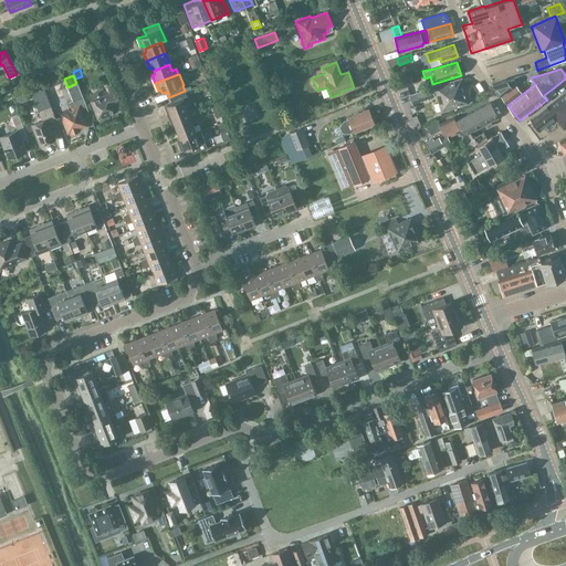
[(400,88),(413,84),(410,75),(398,80),(400,88)]
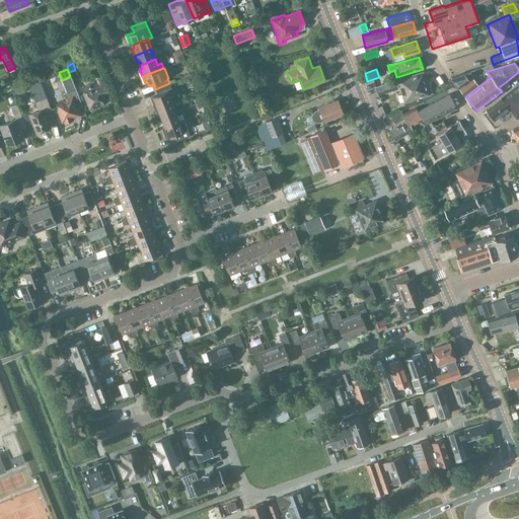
[(458,87),(476,73),(475,70),(452,78),(450,78),(458,87)]
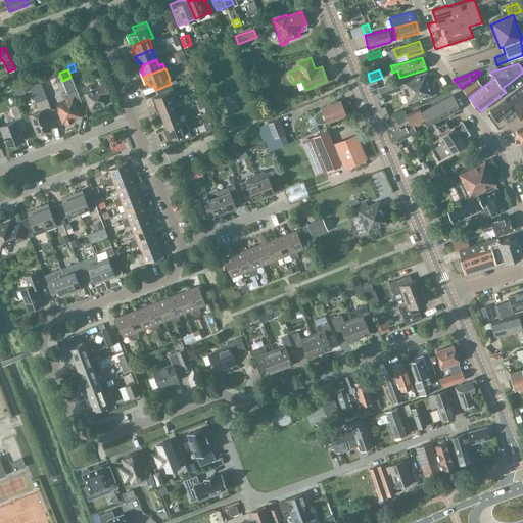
[(433,95),(426,73),(401,80),(401,81),(378,88),(380,95),(403,89),(408,103),(433,95)]
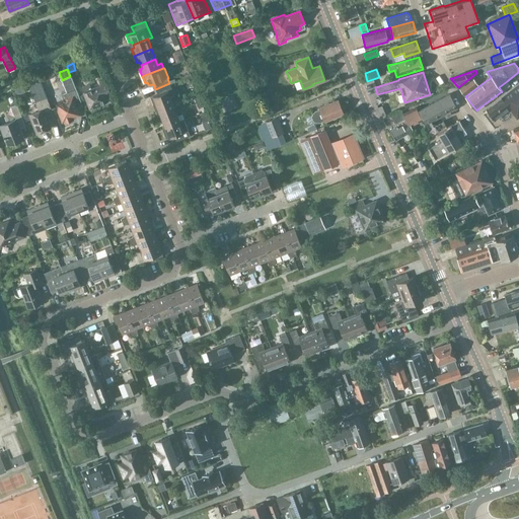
[(485,82),(491,77),(487,73),(479,76),(485,82)]
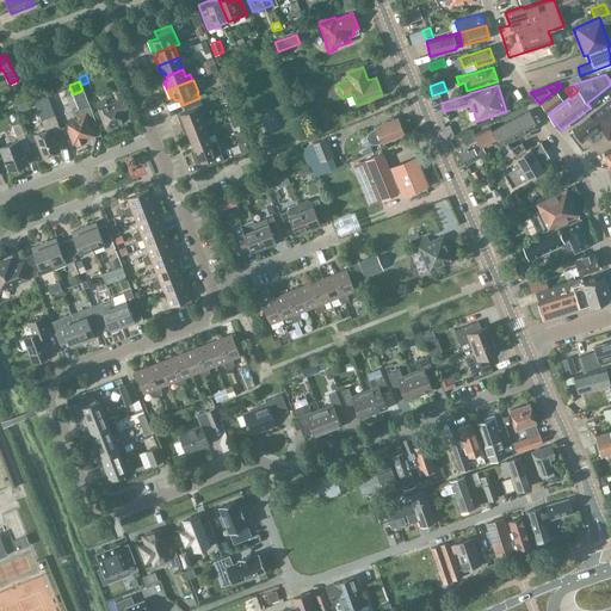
[(96,119),(90,104),(84,90),(75,93),(73,94),(79,109),(72,111),(74,118),(66,122),(73,142),(75,142),(76,144),(86,141),(85,139),(93,135),(88,122),(96,119)]
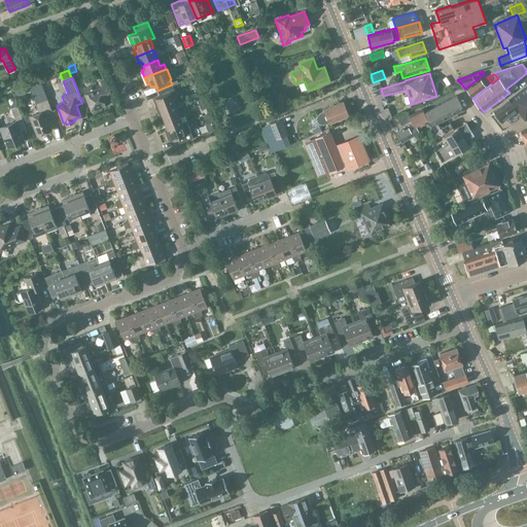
[(83,89),(85,94),(92,110),(108,103),(105,95),(111,93),(106,79),(100,81),(102,88),(93,91),(91,85),(83,89)]
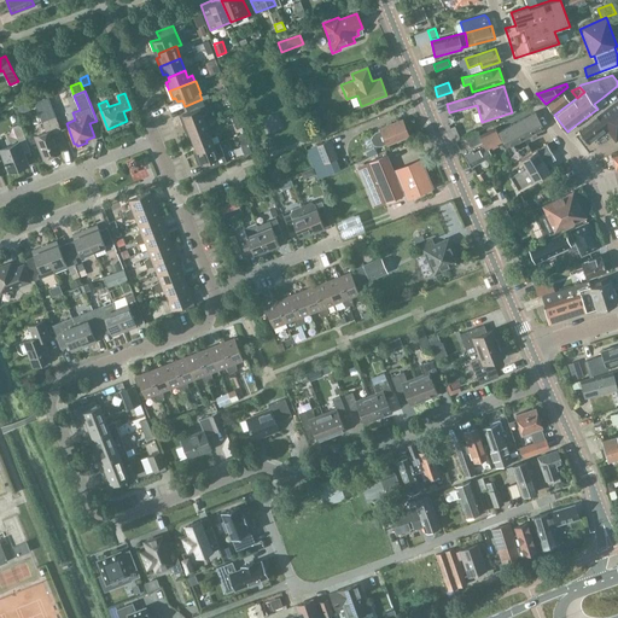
[(554,114),(570,101),(563,93),(547,105),(554,114)]
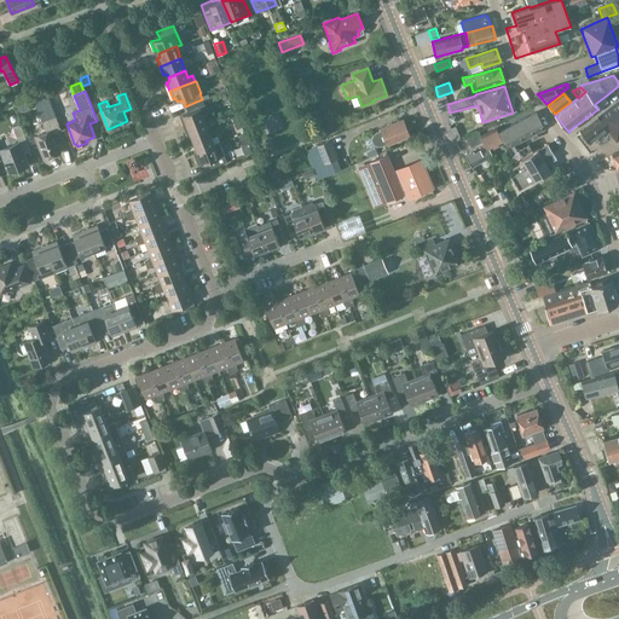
[(48,97),(34,103),(38,110),(46,132),(35,137),(44,158),(61,152),(53,133),(62,131),(51,104),(48,97)]
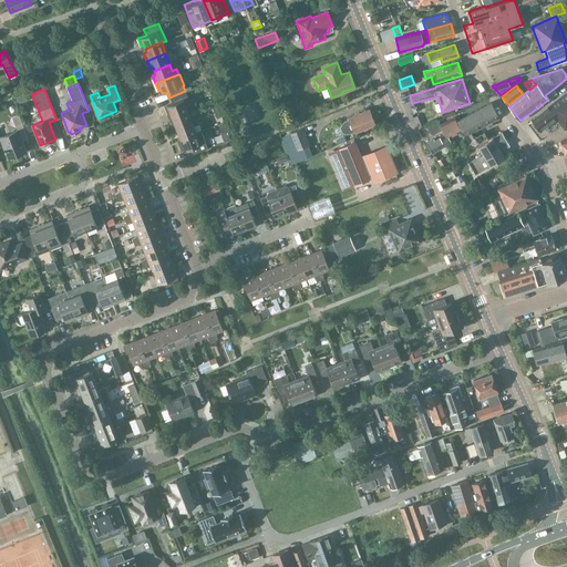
[(566,90),(531,119),(540,132),(557,119),(565,130),(566,127),(566,90)]
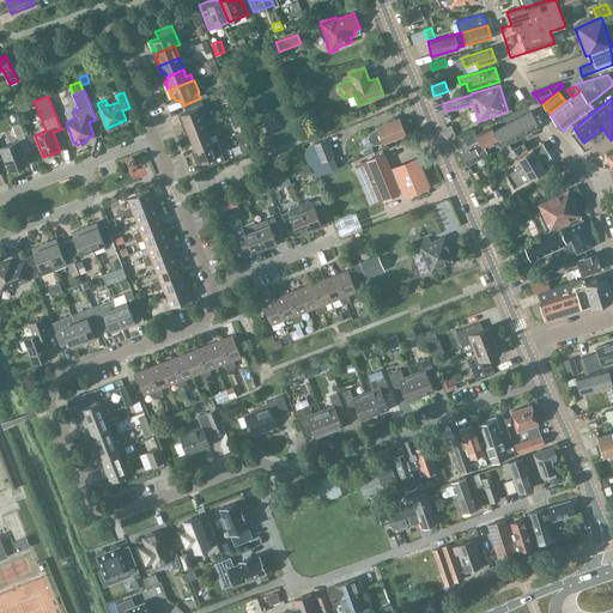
[(186,126),(202,120),(199,107),(202,105),(200,98),(183,105),(187,111),(177,115),(181,123),(184,122),(186,126)]
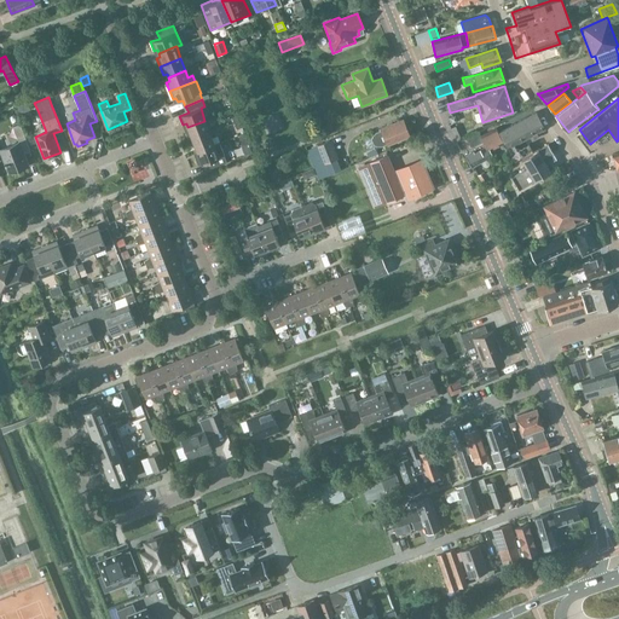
[(29,109),(27,103),(27,102),(17,106),(17,108),(19,114),(29,109)]
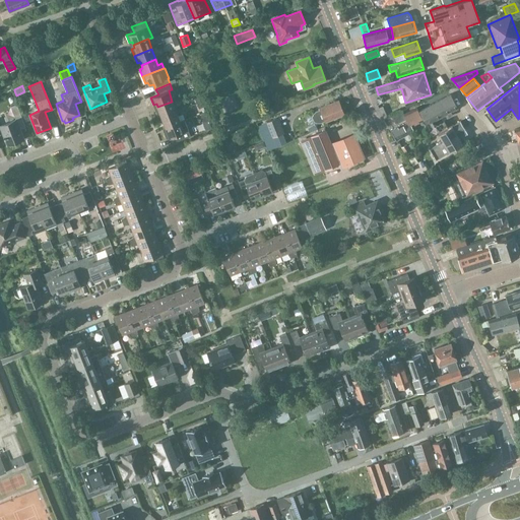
[(432,122),(437,119),(447,114),(449,117),(451,116),(452,114),(451,112),(457,109),(450,94),(419,111),(432,134),(447,126),(444,121),(434,126),(432,122)]
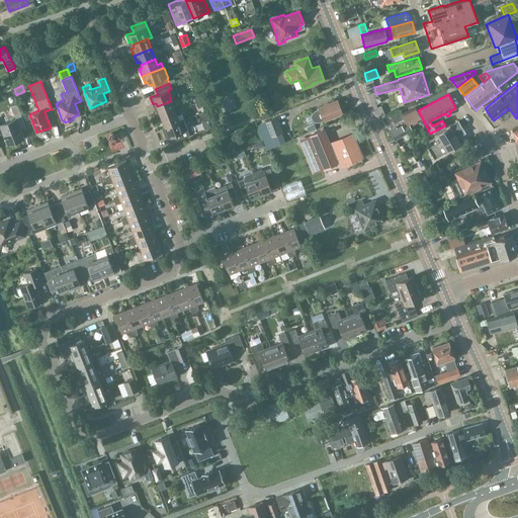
[(312,113),(311,116),(313,120),(316,121),(319,121),(324,120),(324,121),(342,113),(337,100),(319,108),(319,109),(315,111),(312,113)]
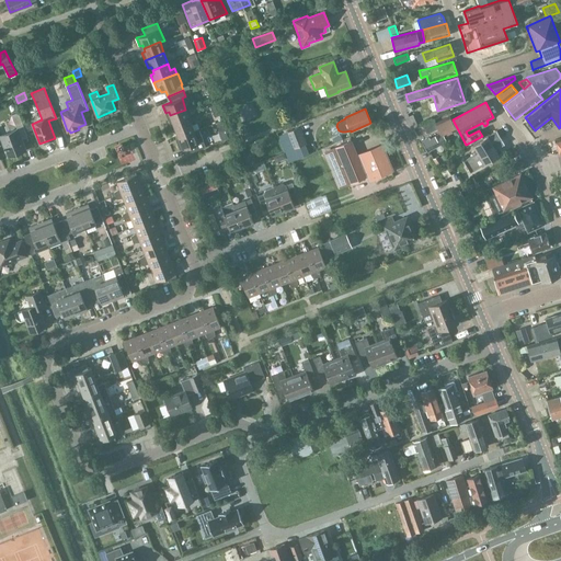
[(174,126),(190,121),(185,110),(170,115),(171,118),(168,119),(171,128),(174,127),(174,126)]
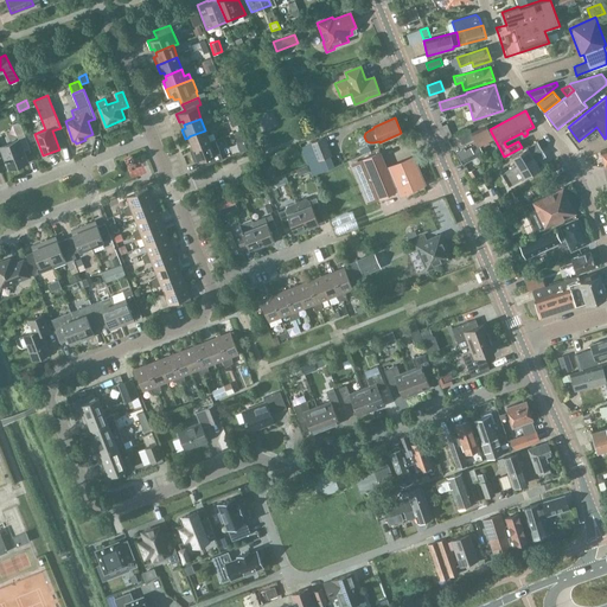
[(19,140),(0,147),(8,170),(27,163),(23,151),(30,148),(24,133),(19,122),(13,125),(17,135),(19,140)]
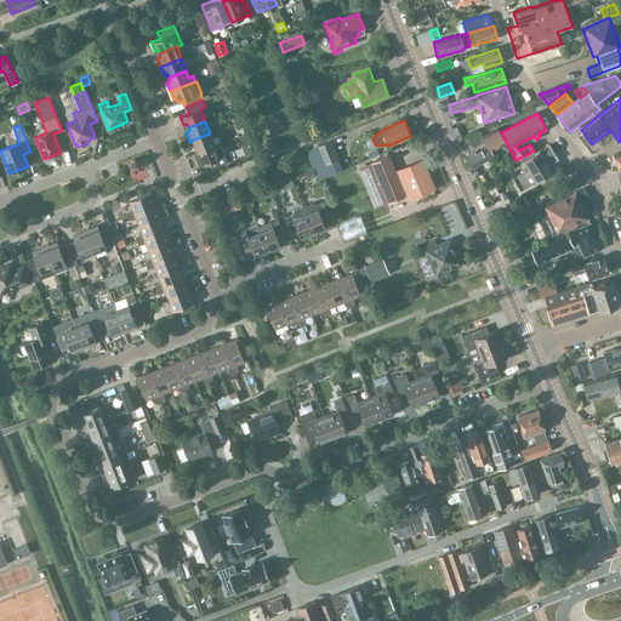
[(456,126),(451,129),(457,142),(462,140),(456,126)]
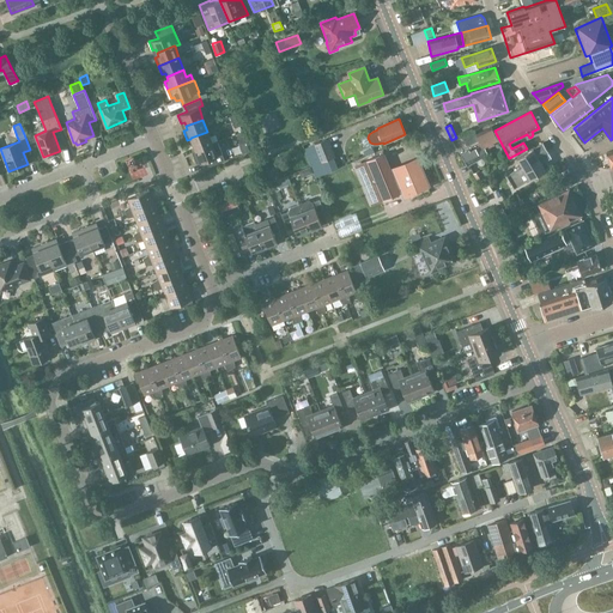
[(491,127),(475,134),(474,132),(463,137),(467,145),(478,140),(480,145),(471,150),(469,149),(461,153),(467,164),(487,155),(484,147),(496,141),(497,139),(491,127)]
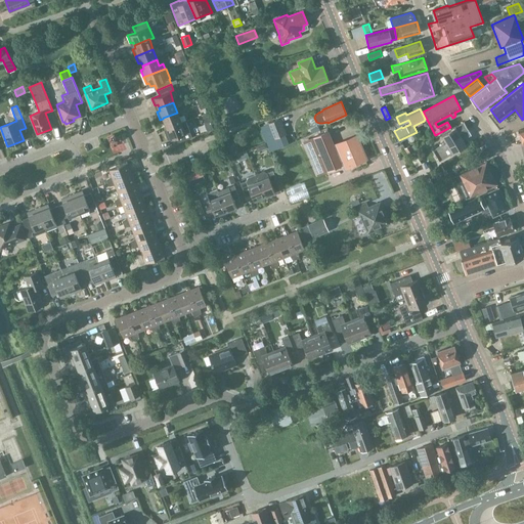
[(167,128),(181,123),(177,113),(163,118),(163,119),(167,128)]
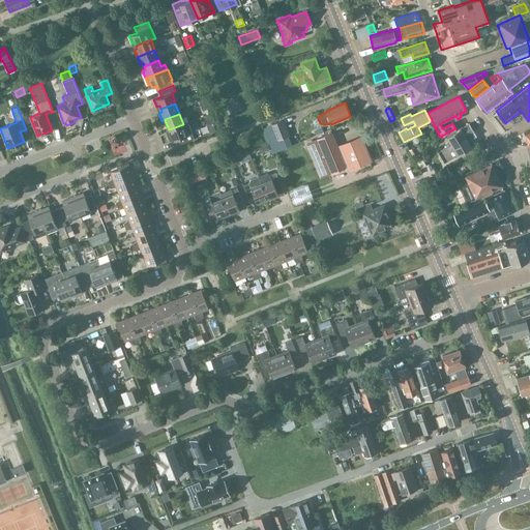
[(271,124),(262,128),(267,141),(268,144),(277,140),(290,135),(284,120),(271,124)]
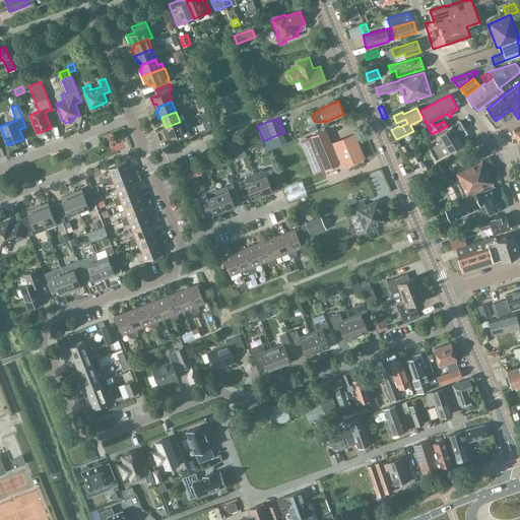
[(190,136),(188,130),(184,120),(180,122),(166,127),(167,130),(164,132),(167,139),(174,136),(177,141),(190,136)]
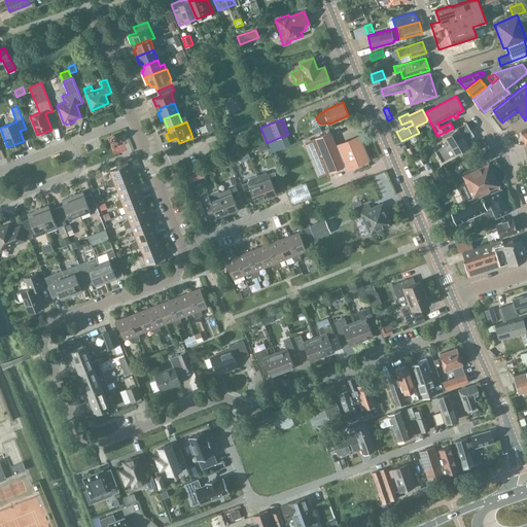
[(455,154),(469,146),(465,140),(473,136),(466,123),(444,136),(449,143),(435,151),(442,162),(454,153),(455,154)]
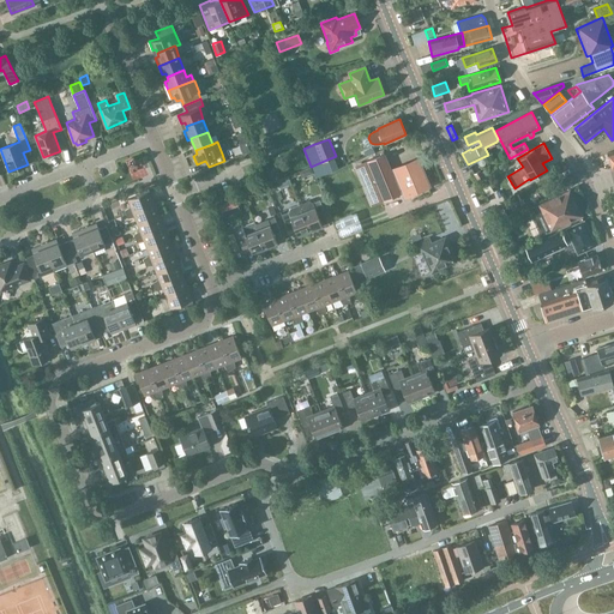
[(368,163),(359,167),(363,178),(373,174),(384,200),(399,193),(403,191),(405,196),(428,186),(417,161),(395,169),(402,188),(398,190),(384,156),(368,163)]
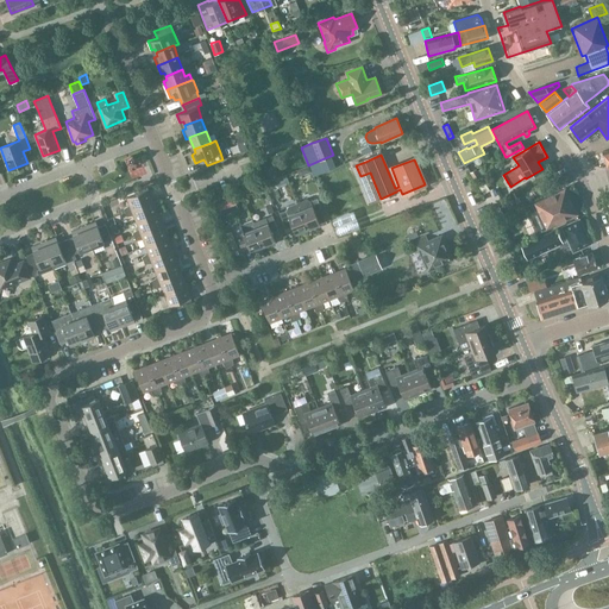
[(512,158),(501,164),(503,168),(514,162),(512,158)]
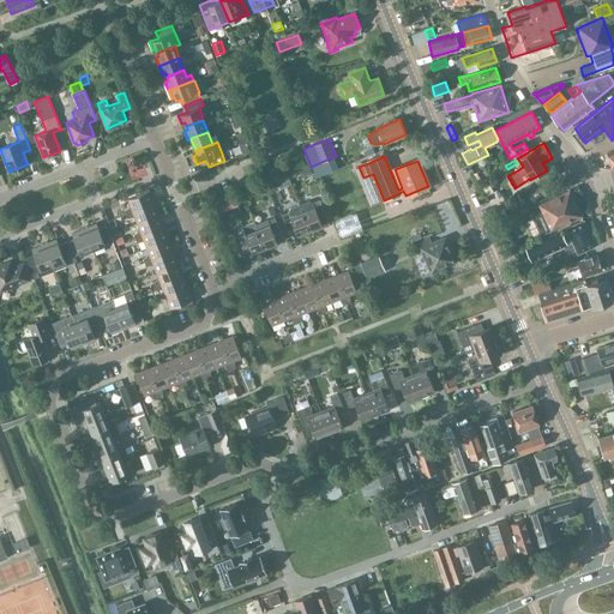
[(480,170),(474,174),(479,181),(485,178),(480,170)]
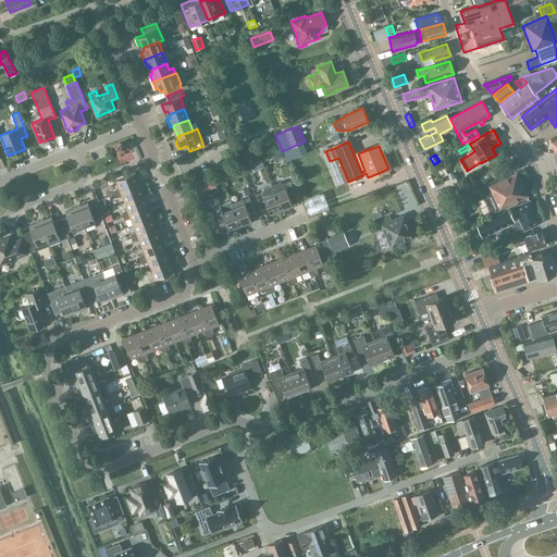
[(248,164),(242,166),(245,173),(251,171),(248,164)]
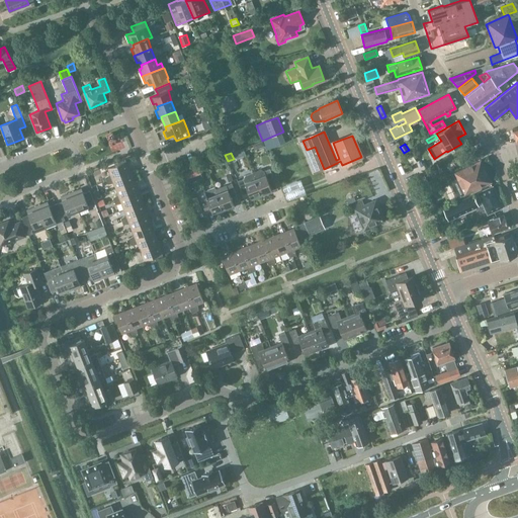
[(106,180),(130,171),(124,159),(117,161),(118,164),(108,168),(110,174),(105,177),(106,180)]
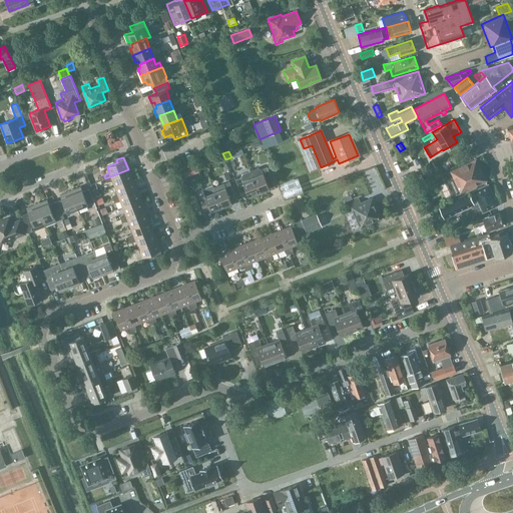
[(476,158),(473,160),(441,175),(451,196),(486,180),(476,158)]
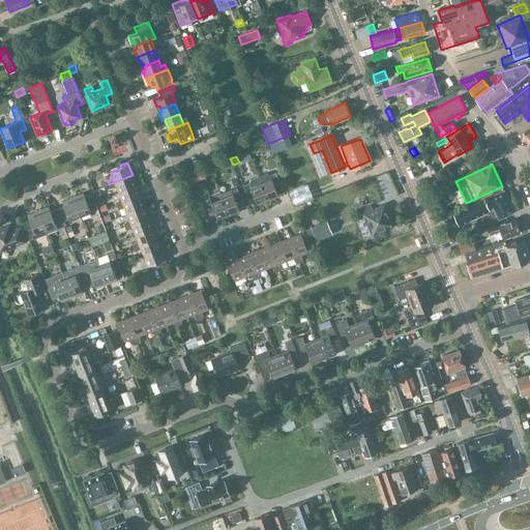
[(203,171),(188,176),(193,184),(206,179),(203,171)]
